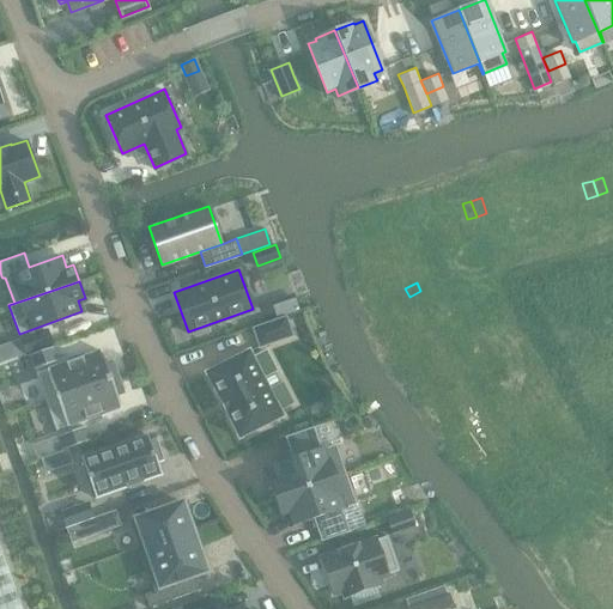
[(420,291),(410,297),(413,304),(424,298),(420,291)]
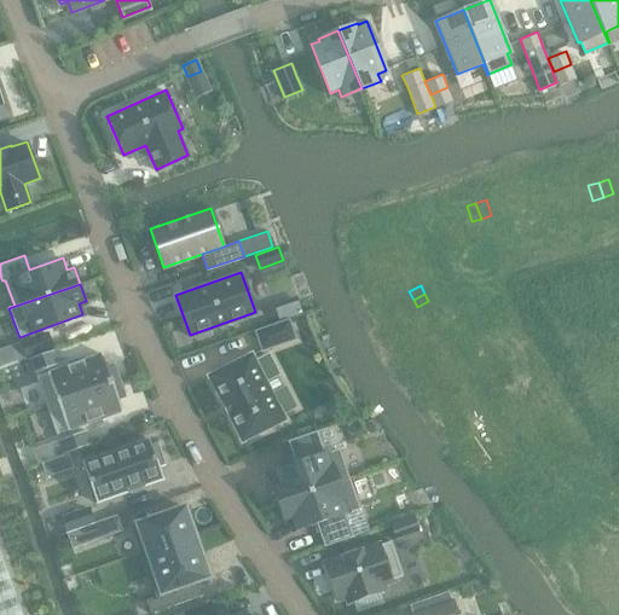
[(296,295),(273,302),(279,320),(302,312),(298,299),(296,295)]
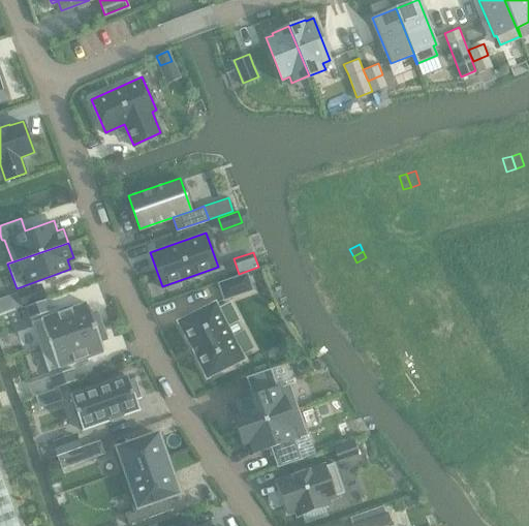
[(480,266),(466,271),(469,279),(484,274),(480,266)]
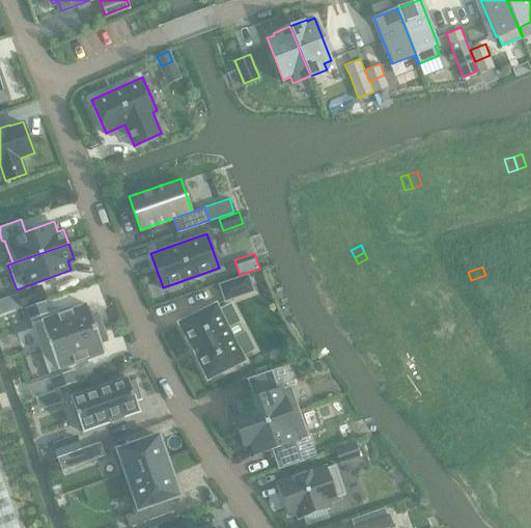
[(219,283),(225,299),(252,289),(247,274),(219,283)]
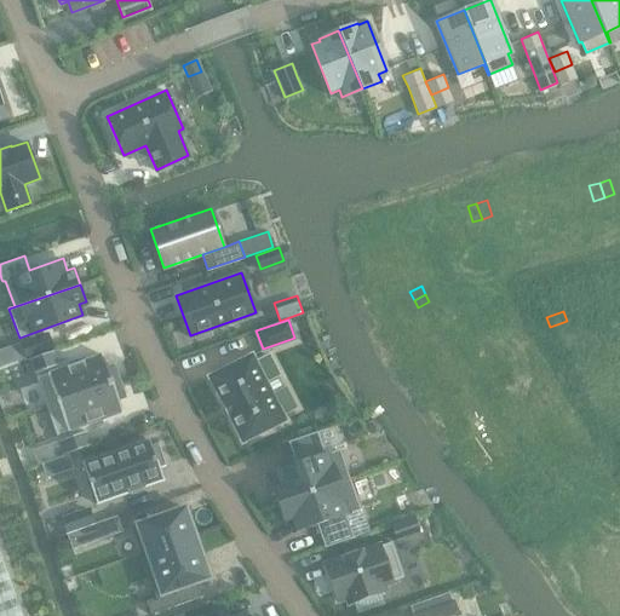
[(21,343),(26,356),(53,346),(49,333),(21,343)]
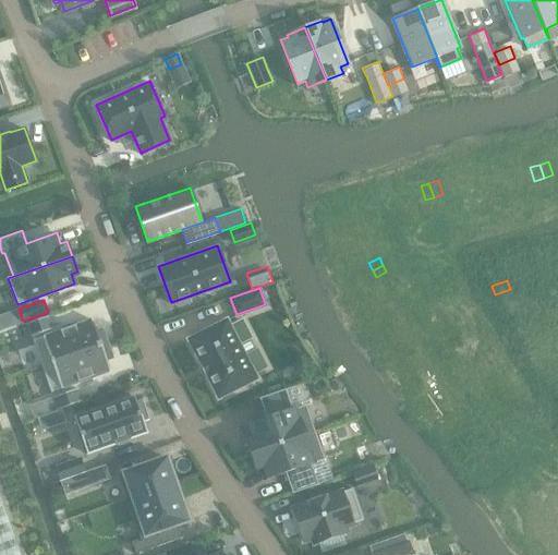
[(48,315),(26,324),(31,335),(52,326),(48,315)]
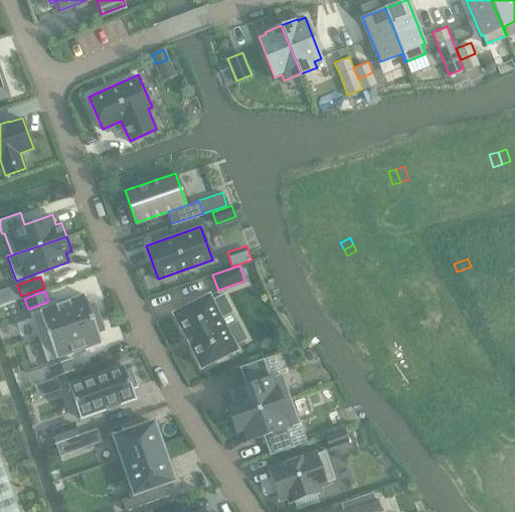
[(100,315),(95,301),(90,303),(86,293),(29,313),(38,336),(100,315)]
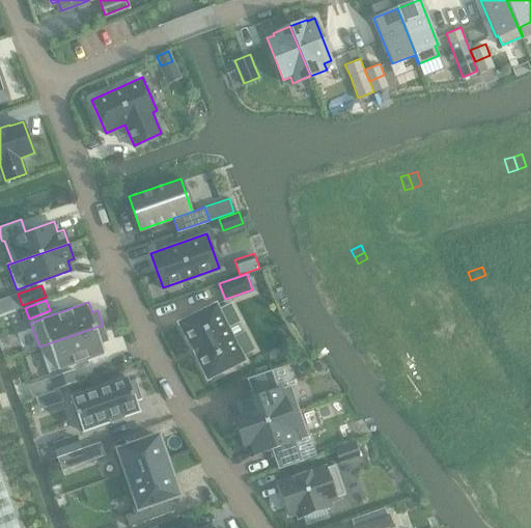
[(178,323),(207,379),(244,360),(241,354),(253,348),(245,331),(232,337),(216,304),(178,323)]
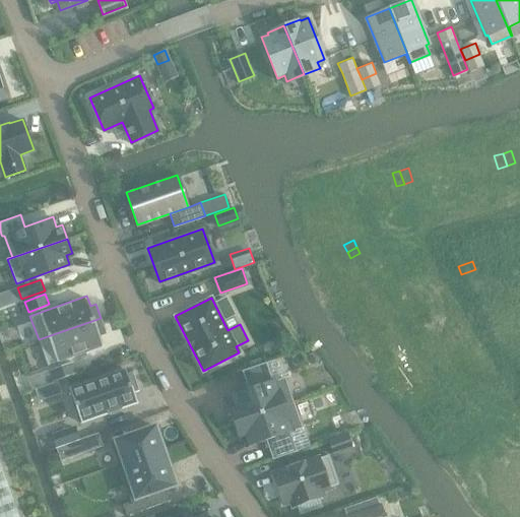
[(483,310),(471,311),(472,319),(484,318),(483,310)]
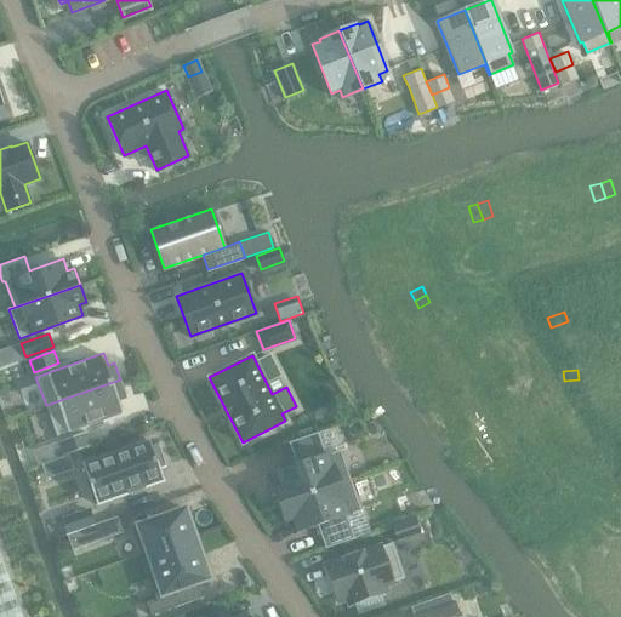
[(119,398),(125,395),(120,380),(46,405),(57,434),(123,411),(119,398)]
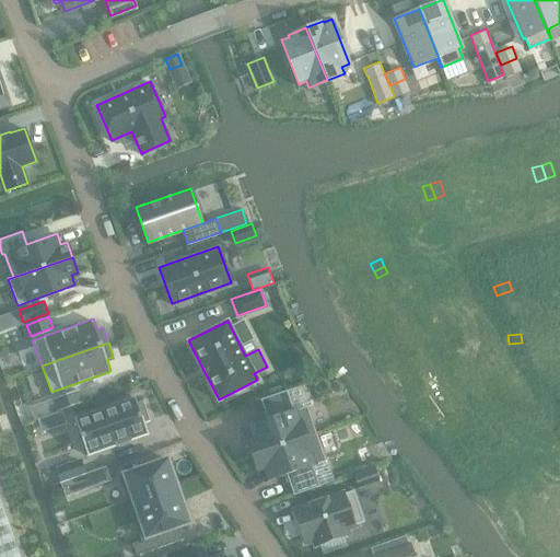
[(447,351),(436,358),(441,366),(452,358),(447,351)]
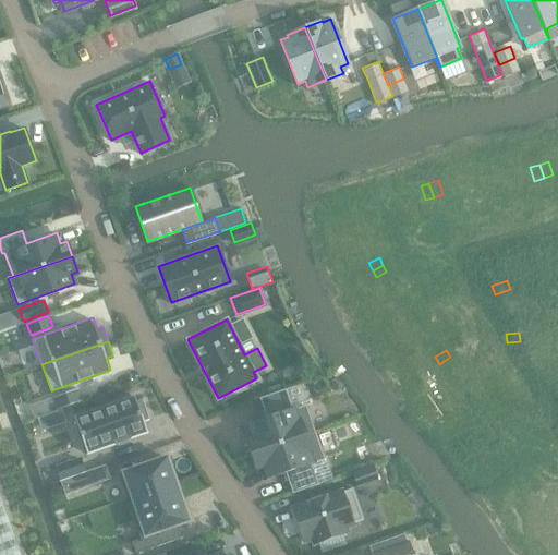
[(450,357),(439,364),(444,371),(455,364),(450,357)]
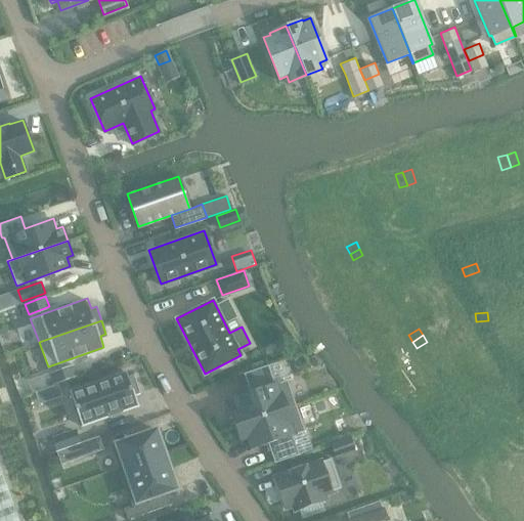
[(53,384),(77,376),(73,363),(49,372),(53,384)]
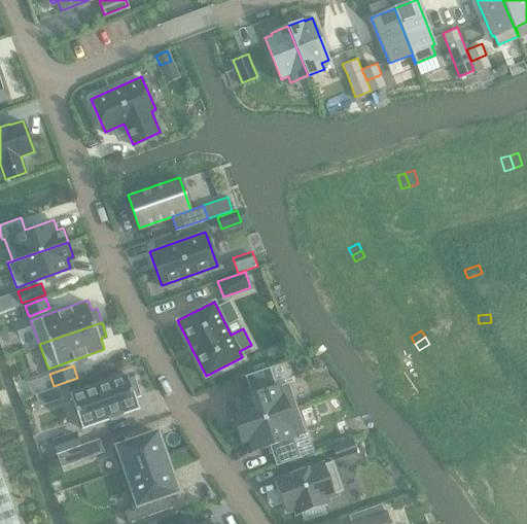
[(252,394),(276,385),(269,367),(245,375),(252,394)]
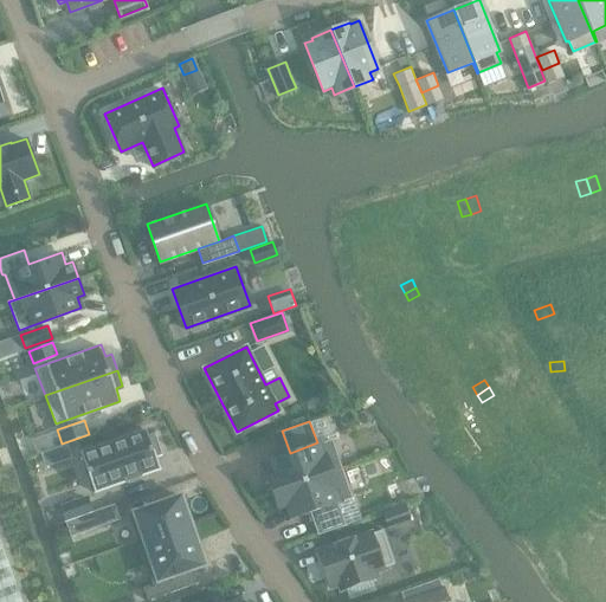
[(146,429),(81,453),(94,490),(126,479),(126,480),(140,474),(140,473),(160,466),(155,454),(161,452),(154,432),(148,434),(146,429)]
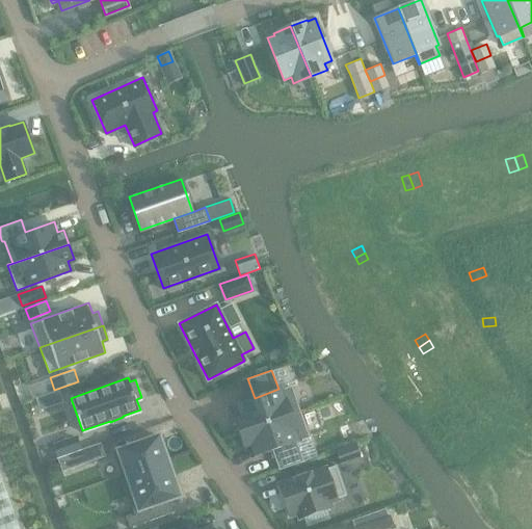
[(278,389),(255,398),(236,404),(240,414),(233,417),(239,431),(299,411),(291,385),(278,389)]
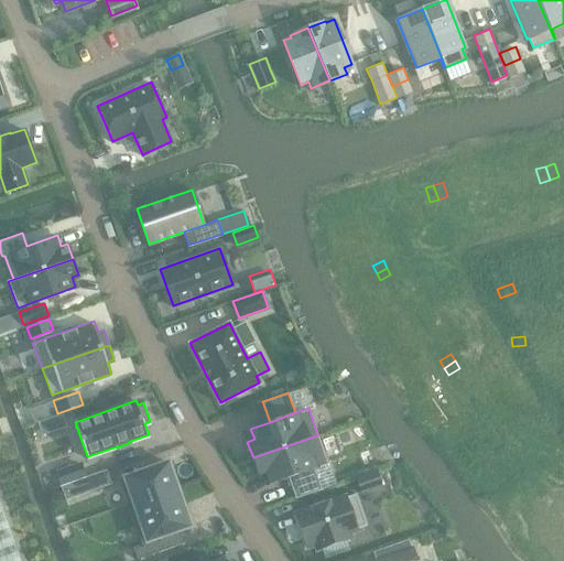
[(253,457),(259,474),(264,472),(269,483),(280,479),(289,476),(291,484),(295,497),(322,488),(314,467),(327,463),(317,435),(253,457)]
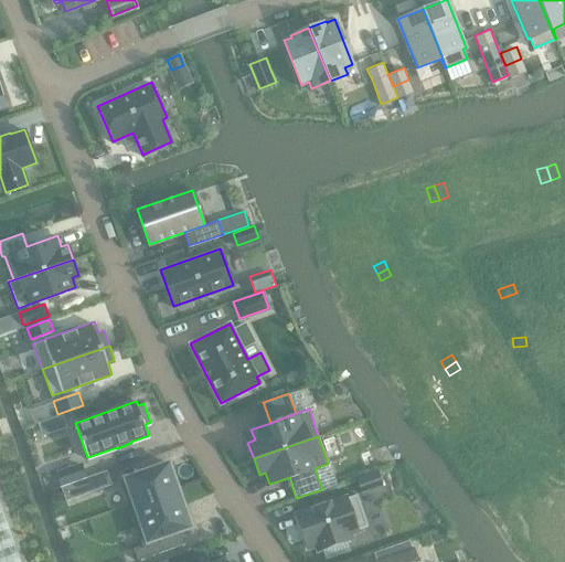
[(128,504),(178,487),(169,462),(148,469),(149,473),(141,475),(139,472),(125,477),(119,479),(128,504)]
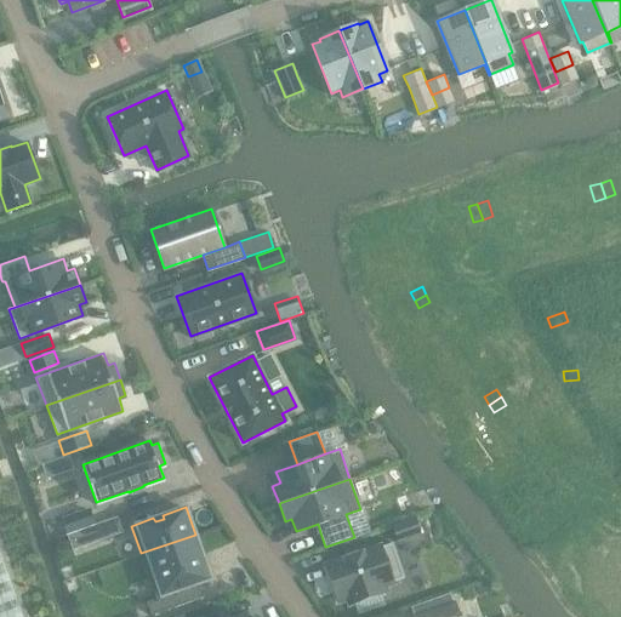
[(89,509),(61,518),(66,532),(93,523),(89,509)]
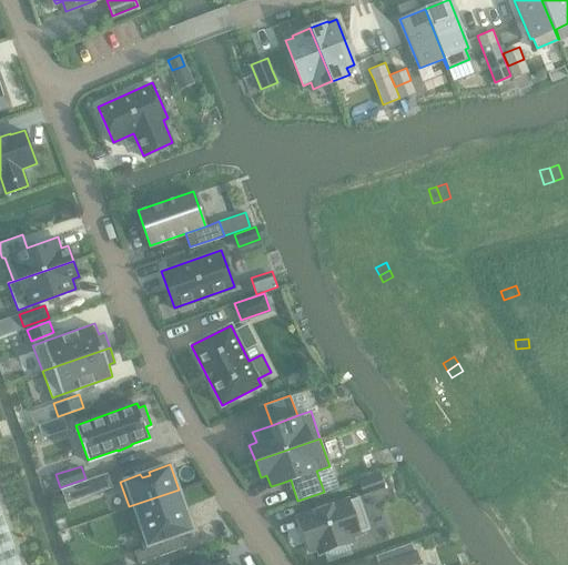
[(89,492),(89,494),(112,486),(111,481),(108,472),(83,480),(89,492)]
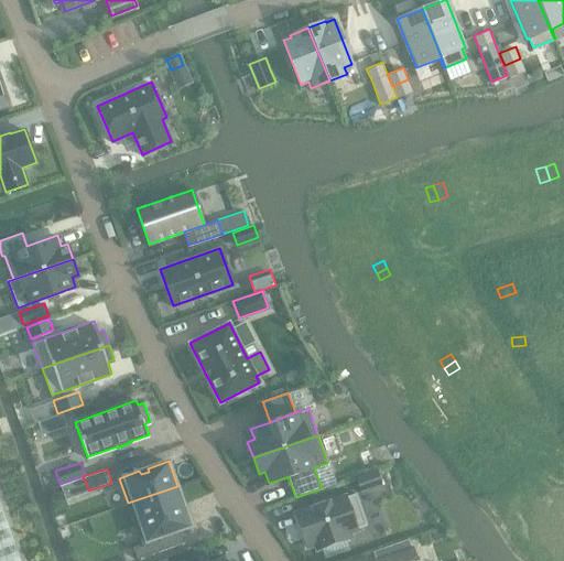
[(377,470),(356,476),(361,492),(382,484),(377,470)]
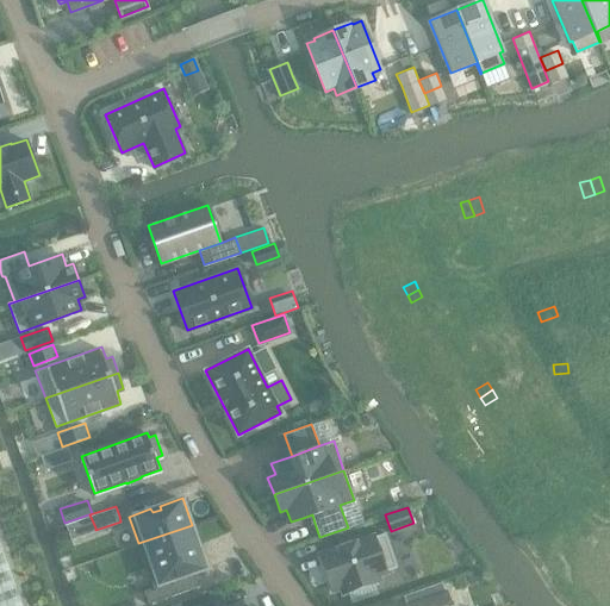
[(194,570),(194,572),(207,567),(203,556),(199,557),(197,548),(200,547),(198,542),(192,525),(138,543),(147,566),(151,564),(159,583),(160,582),(165,598),(174,594),(169,580),(194,570)]
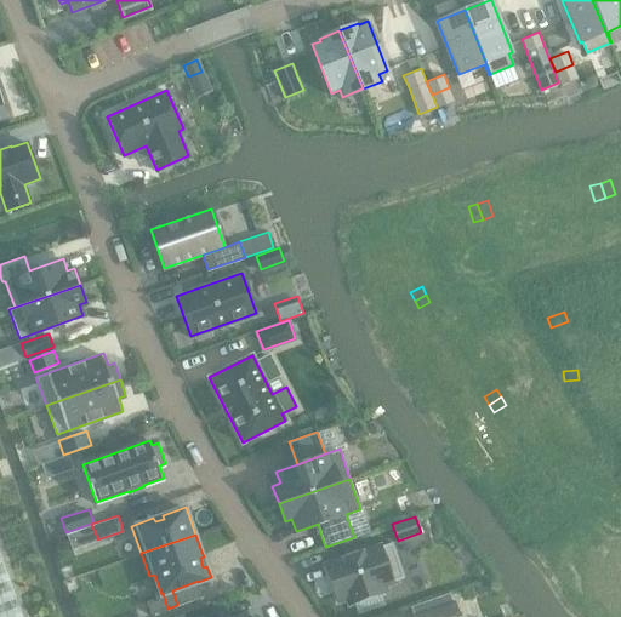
[(392,542),(325,565),(337,599),(348,595),(351,603),(385,590),(382,583),(404,576),(392,542)]
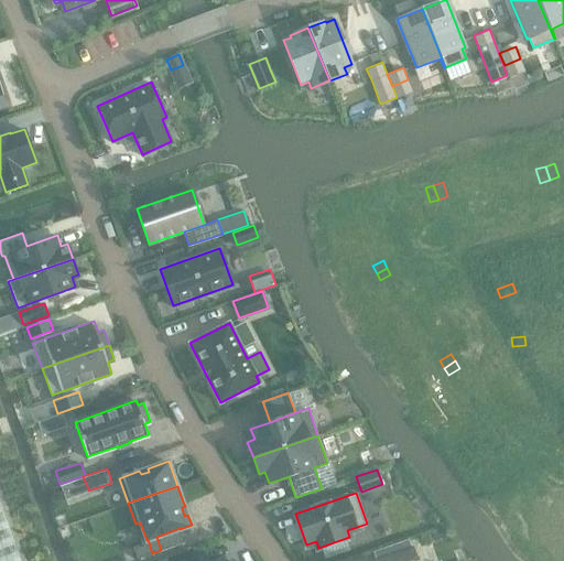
[(180,528),(156,537),(161,550),(184,541),(180,529),(180,528)]
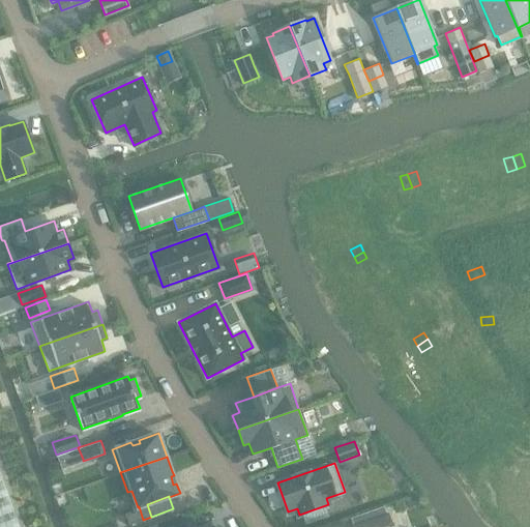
[(143,520),(139,506),(138,507),(138,508),(124,513),(128,524),(142,520),(143,520)]
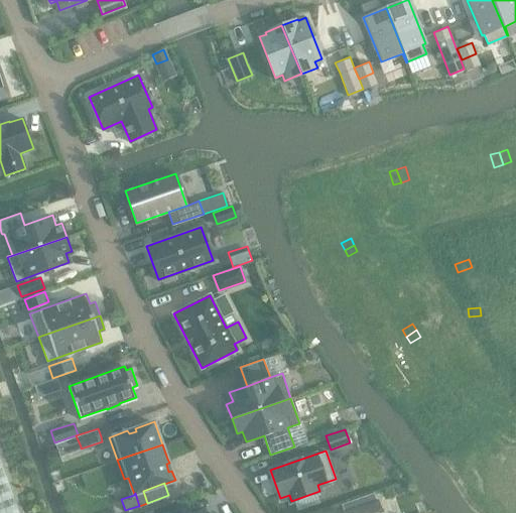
[(382,512),(383,512),(382,508),(381,509),(378,501),(344,512),(343,512),(382,512)]
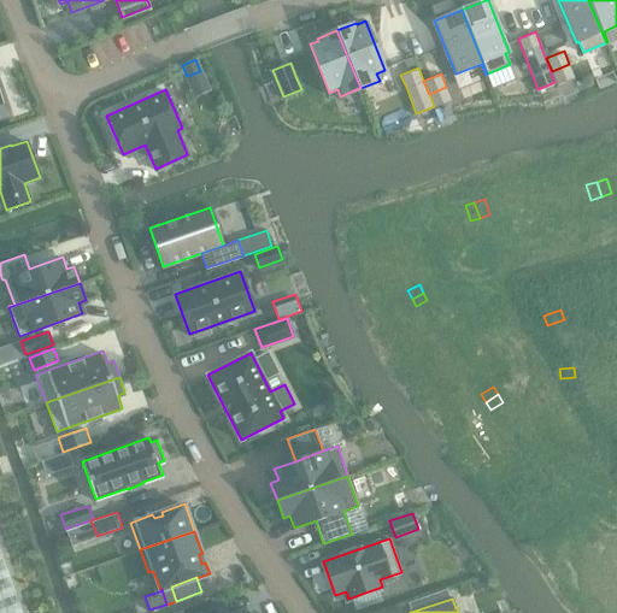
[(183,612),(215,612),(211,600),(183,609),(183,612)]
